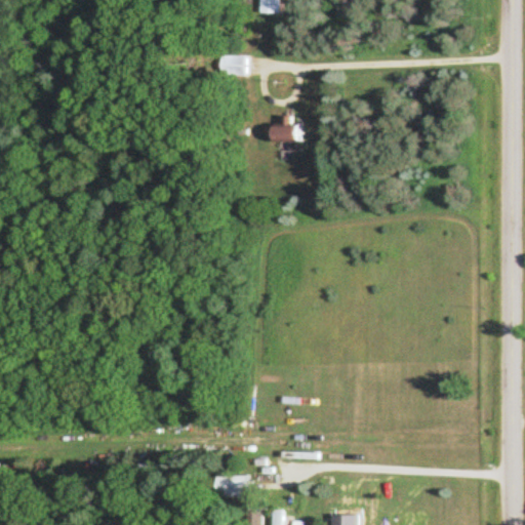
[(277,14),(277,0),(257,0),(257,14),(277,14)]
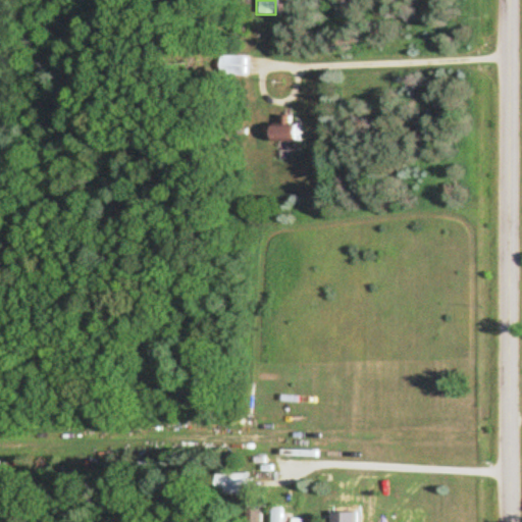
[(243,75),(243,55),(216,55),(216,75),(243,75)]
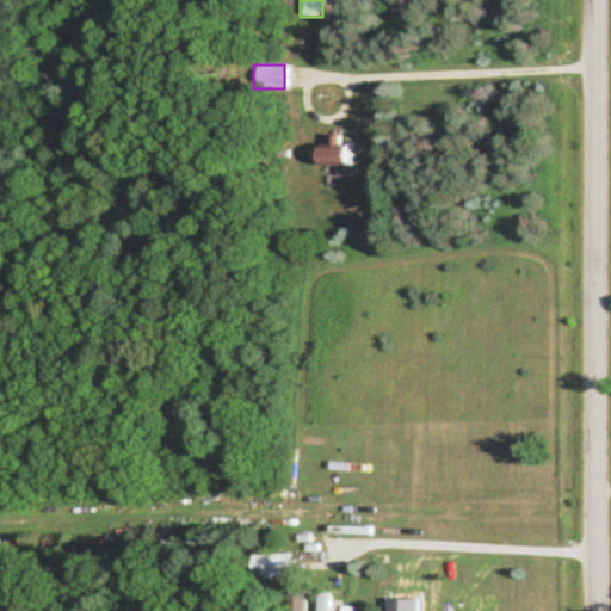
[(312,147),(312,164),(349,164),(349,147),(312,147)]
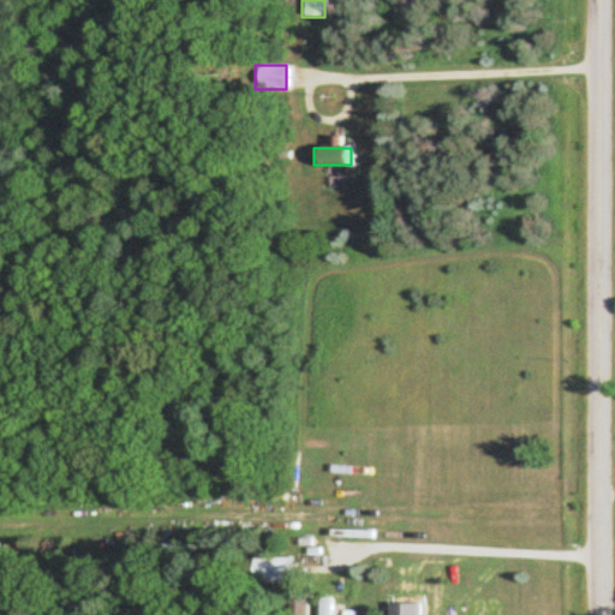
[(285,583),(285,556),(249,556),(249,583),(285,583)]
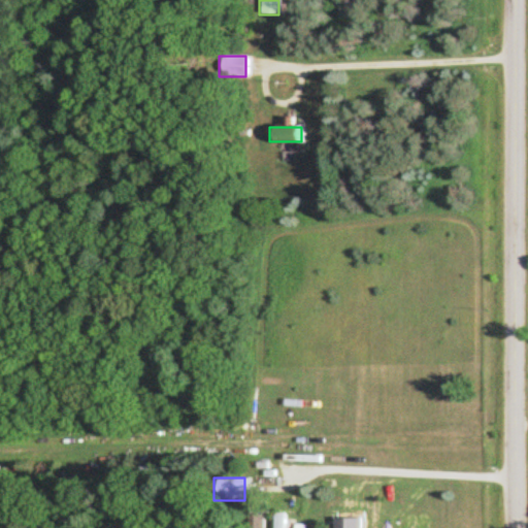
[(272,527),(290,527),(287,527),(288,521),(278,520),(278,515),(272,515),(272,527)]
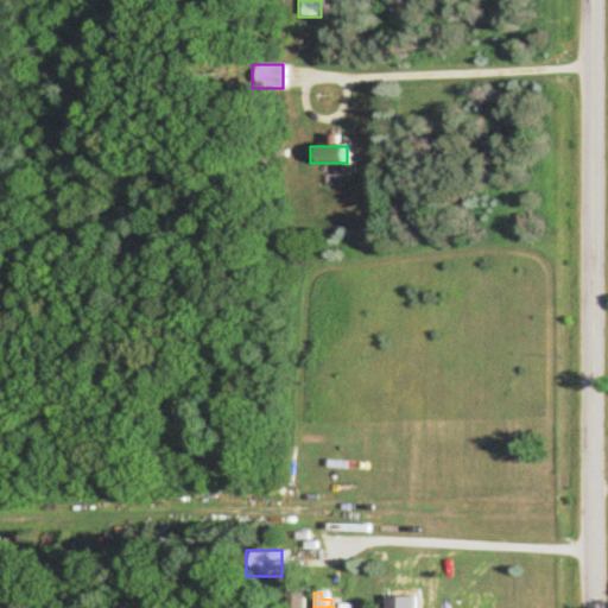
All buildings are outlined.
